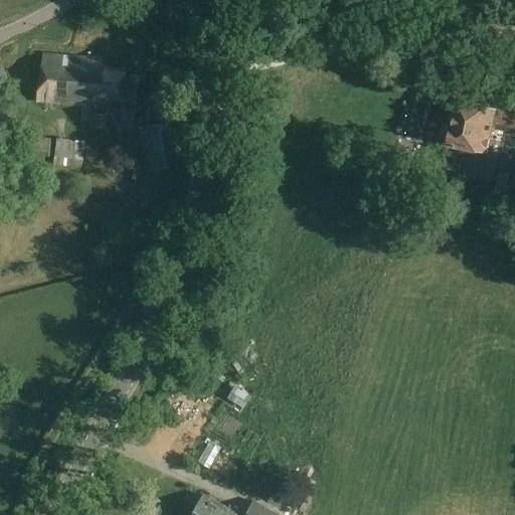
[(128,71),(101,68),(102,60),(41,54),(36,103),(81,108),(82,98),(123,103),(120,125),(138,127),(146,171),(181,165),(174,121),(147,126),(152,77),(128,74),(128,71)]
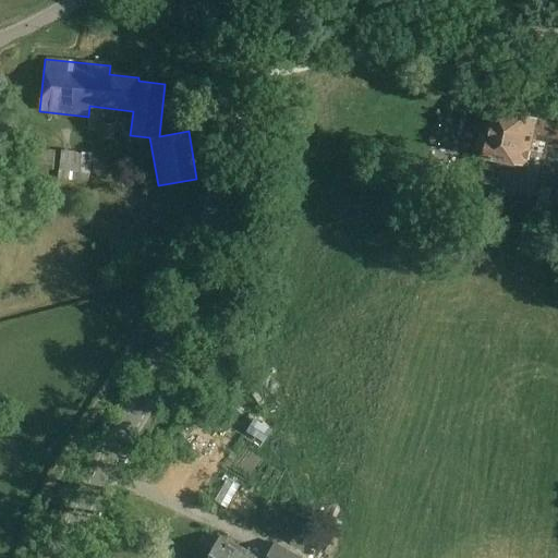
[(557,119),(537,114),(536,118),(494,108),(487,134),(483,133),(477,137),(475,148),(478,155),(482,156),(476,180),(531,194),(533,185),(557,191),(557,119)]
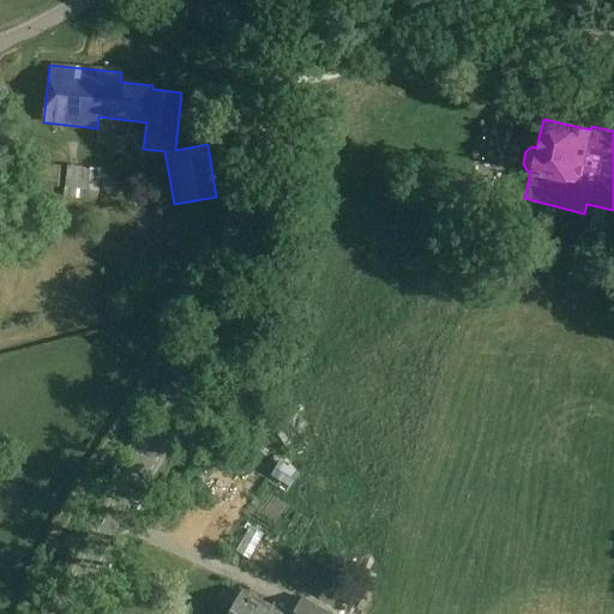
[(126,137),(114,137),(114,152),(126,154),(126,137)]
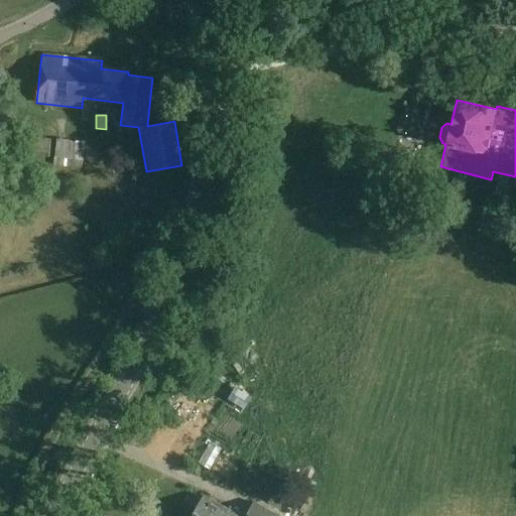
[(24,157),(38,159),(37,172),(49,173),(49,160),(52,140),(26,137),(24,157)]
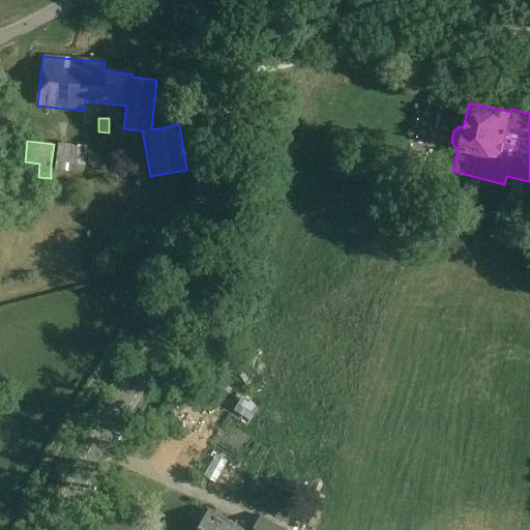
[(76,163),(85,163),(86,147),(77,146),(76,163)]
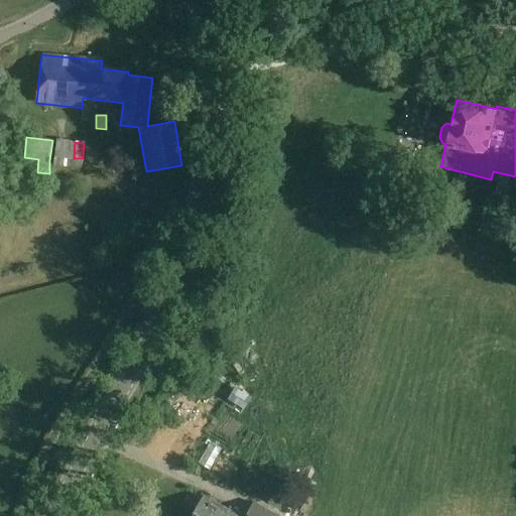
[(54,164),(67,165),(68,157),(54,156),(54,164)]
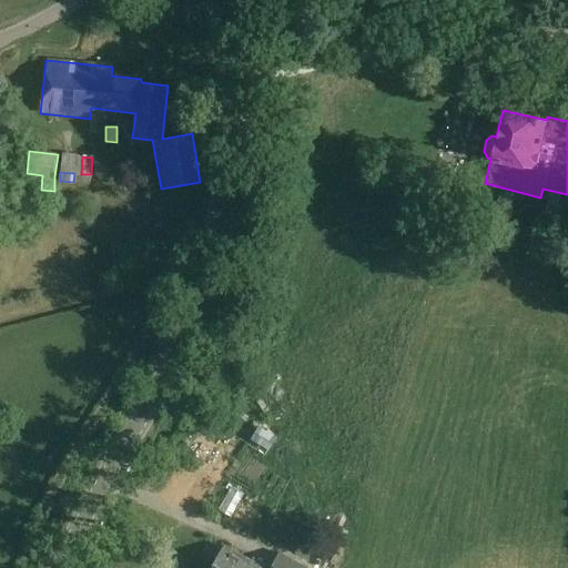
[(304,567),(280,554),(271,567),(267,567),(226,544),(212,567),(304,567)]
